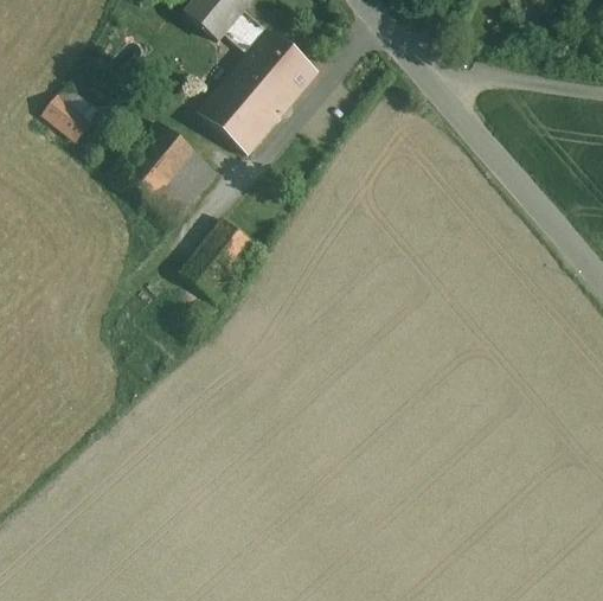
[(254,0),(200,0),(190,13),(220,39),(226,32),(242,14),(254,0)]
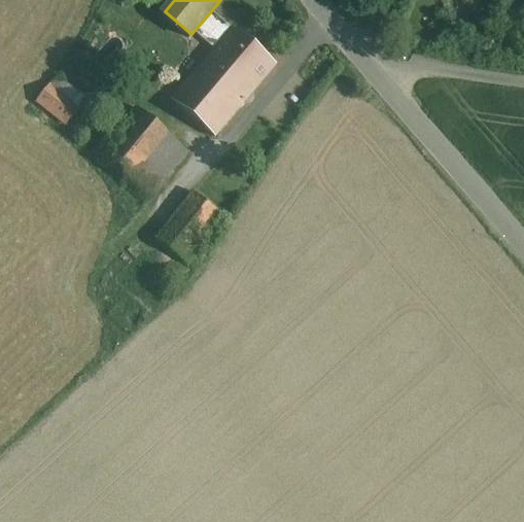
[(233,31),(210,12),(197,28),(219,46),(233,31)]
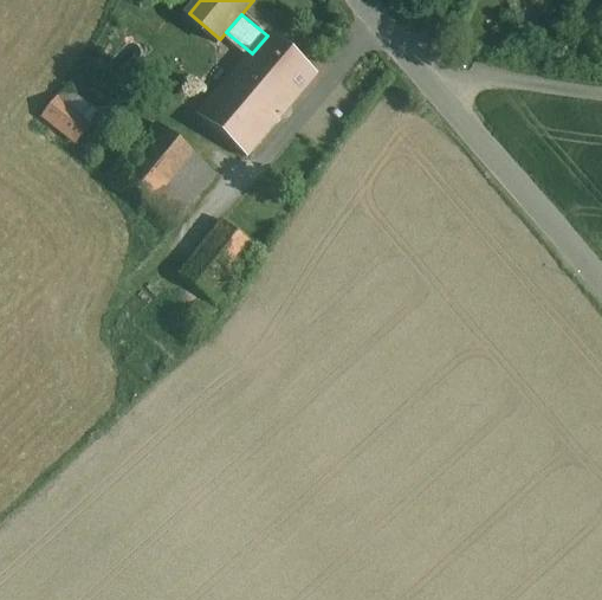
[(273,31),(271,30),(270,31),(271,31),(252,53),(202,111),(201,113),(202,114),(248,152),(247,152),(250,154),(251,152),(318,72),(319,70),(318,69),(273,31)]
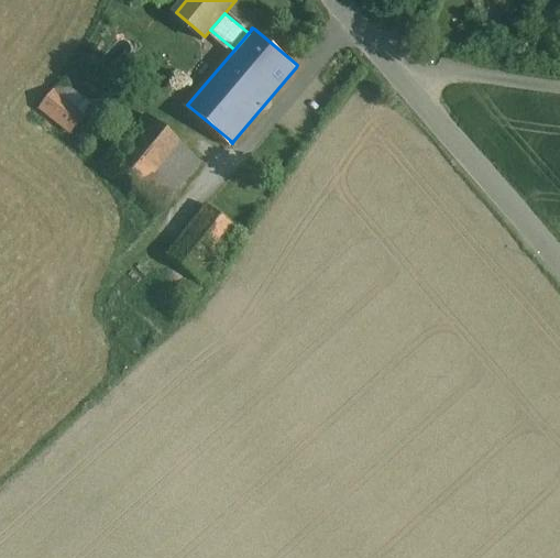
[(86,107),(56,80),(39,101),(67,129),(86,107)]
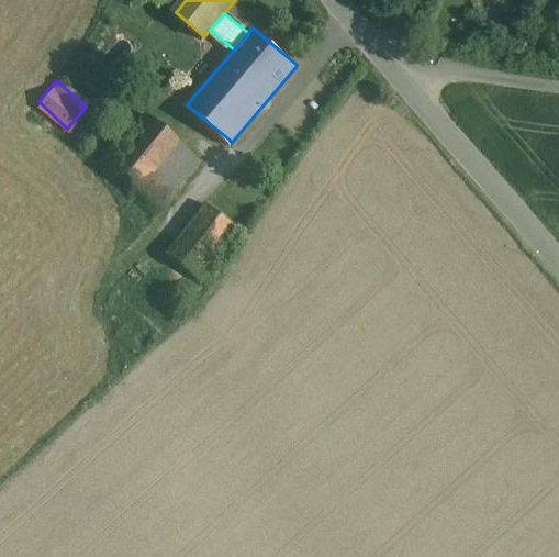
[(203,158),(149,111),(110,159),(164,205),(203,158)]
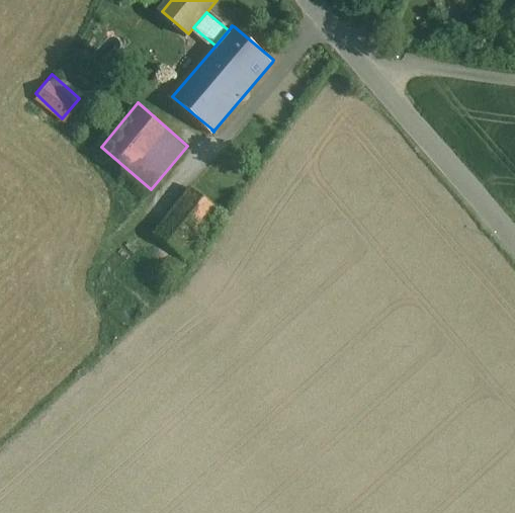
[(224,210),(193,186),(157,232),(187,256),(224,210)]
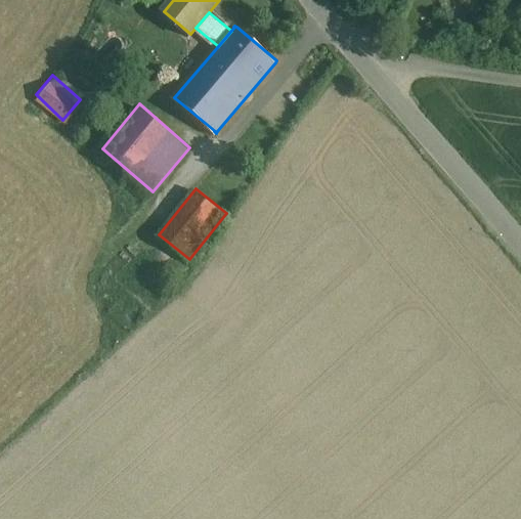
All buildings are outlined.
